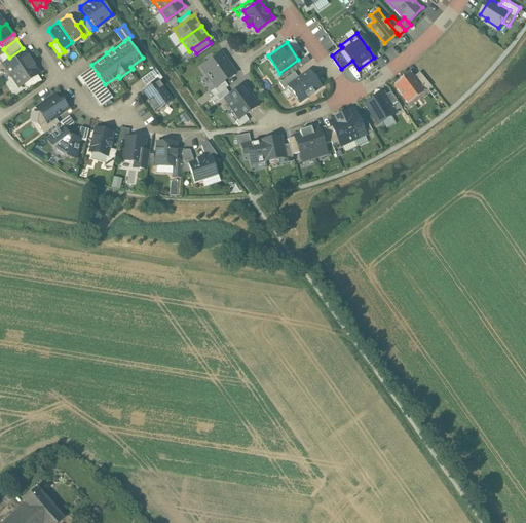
[(373,44),(368,48),(374,58),(379,53),(373,44)]
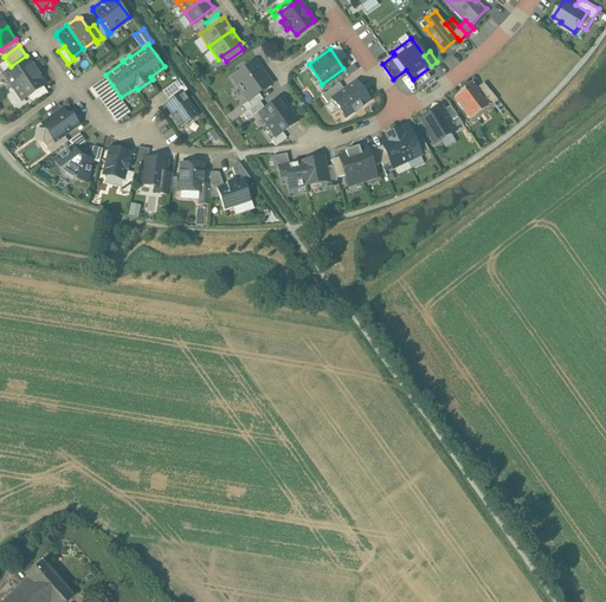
[(343,65),(352,60),(347,53),(340,58),(343,65)]
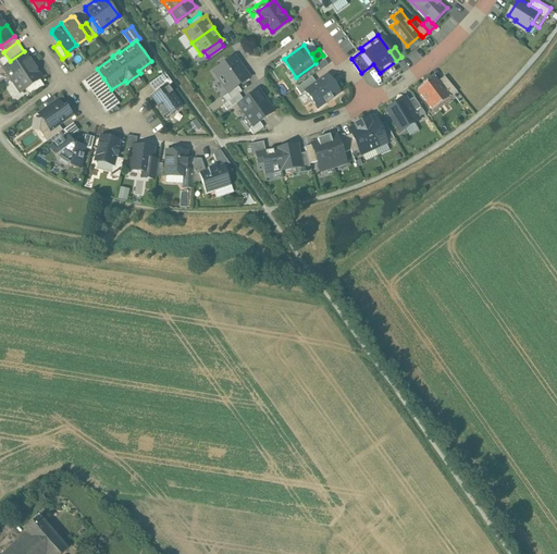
[(10,61),(3,65),(11,77),(33,62),(25,51),(10,61)]
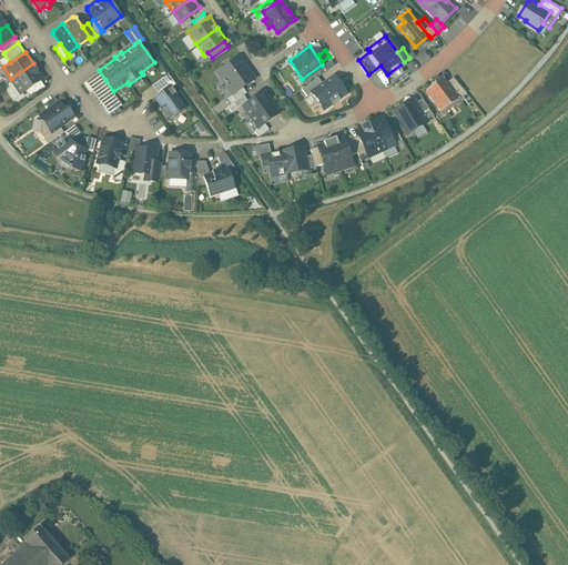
[(254,77),(240,54),(217,71),(233,92),(242,86),(254,77)]
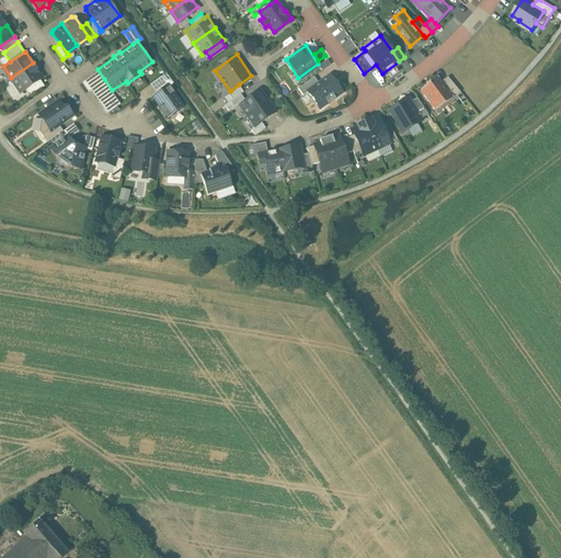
[(319,61),(322,67),(331,61),(328,56),(319,61)]
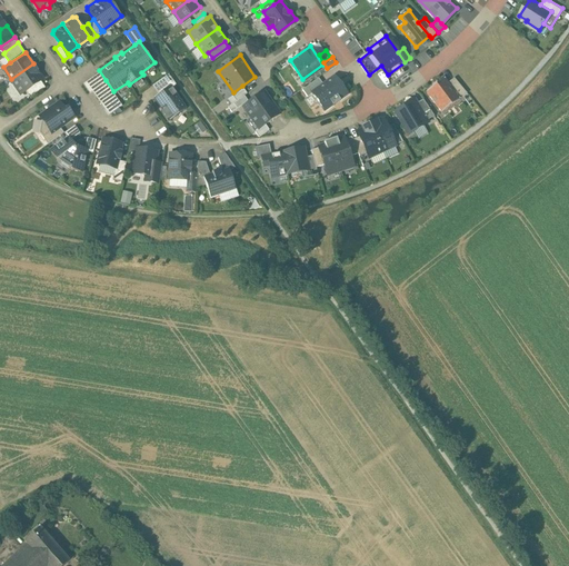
[(33,63),(11,79),(20,92),(26,89),(40,79),(42,77),(33,63)]
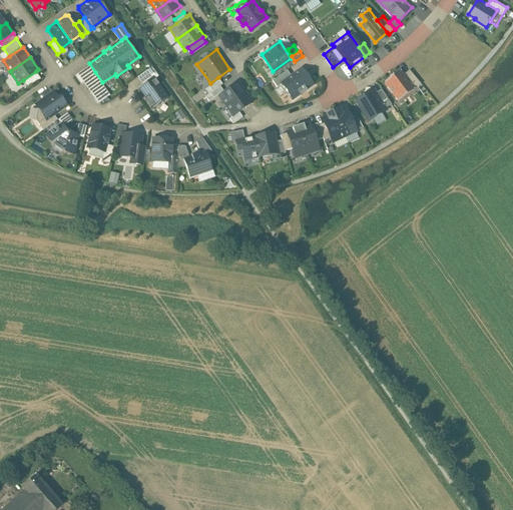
[(89,63),(75,73),(81,82),(83,80),(91,75),(95,72),(89,63)]
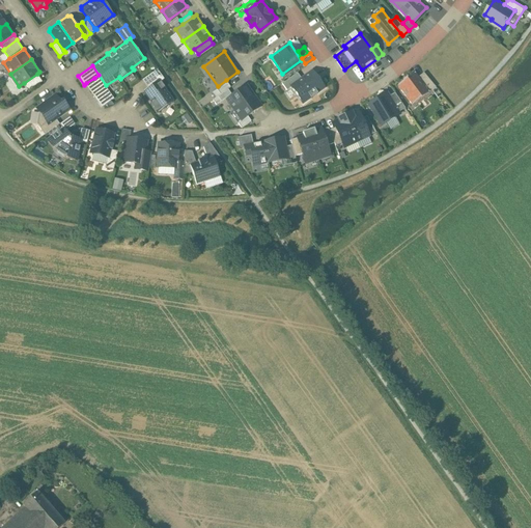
[(157,66),(151,71),(158,79),(159,78),(160,80),(165,77),(157,66)]
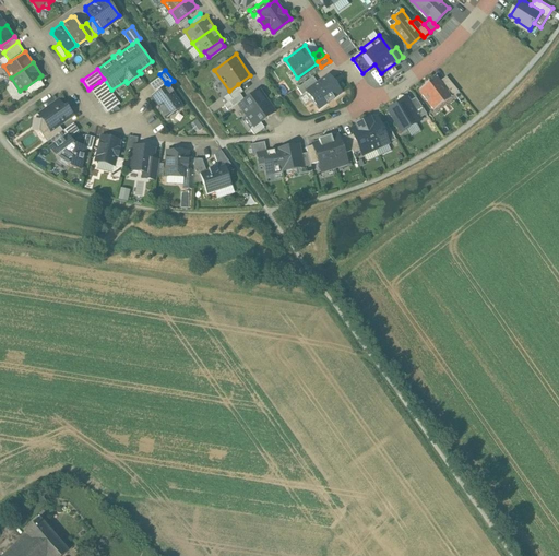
[(307,90),(319,106),(326,101),(328,102),(334,96),(333,95),(342,90),(329,72),(318,81),(306,89),(307,90)]
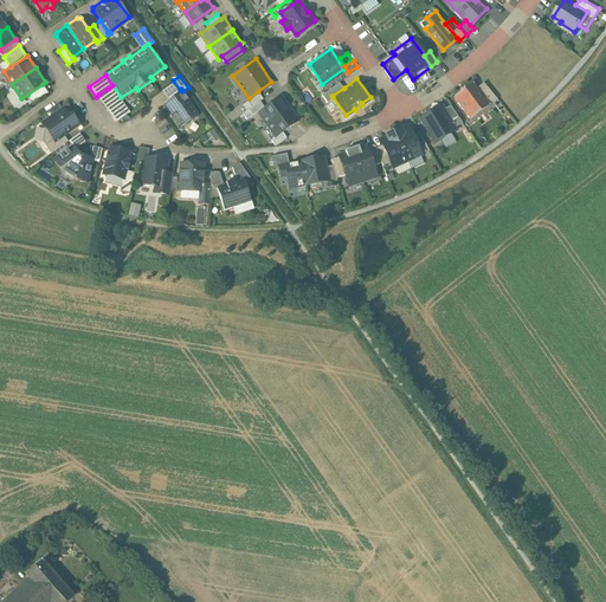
[(173,81),(162,89),(168,98),(180,90),(173,81)]
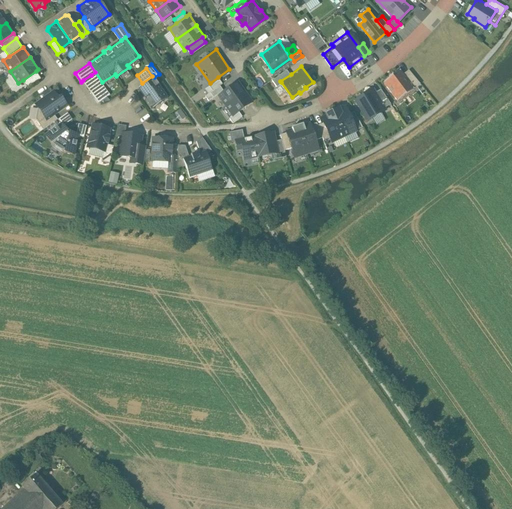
[(280,81),(291,74),(286,68),(272,78),(276,85),(281,82),(280,81)]
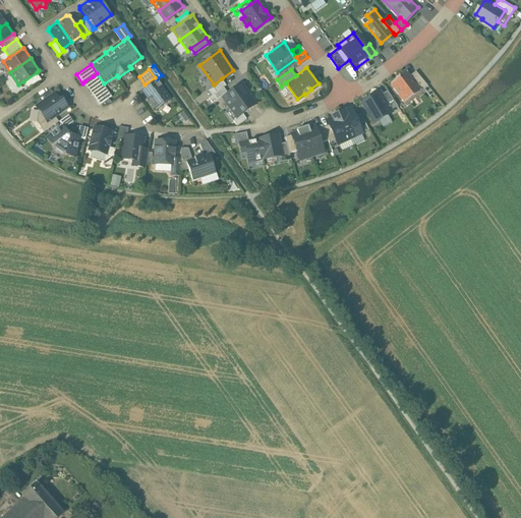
[(410,73),(406,69),(390,81),(404,101),(420,89),(410,73)]
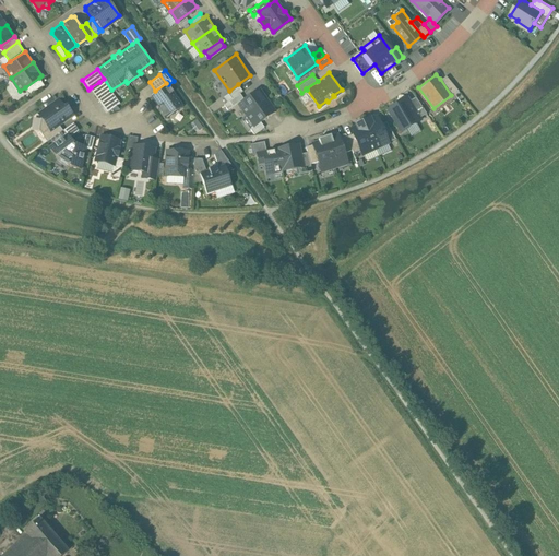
[(445,74),(440,79),(451,95),(459,90),(445,74)]
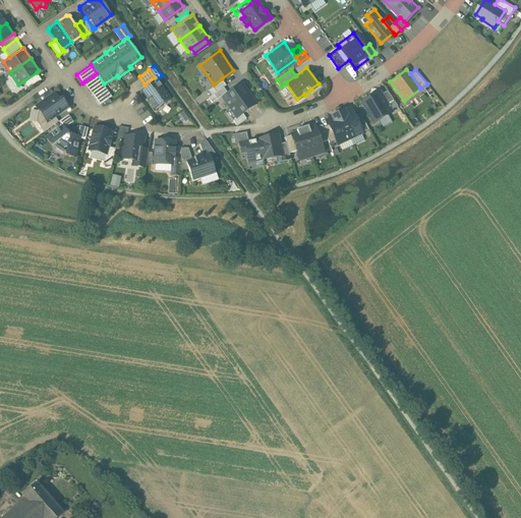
[(37,72),(23,81),(27,88),(41,78),(37,72)]
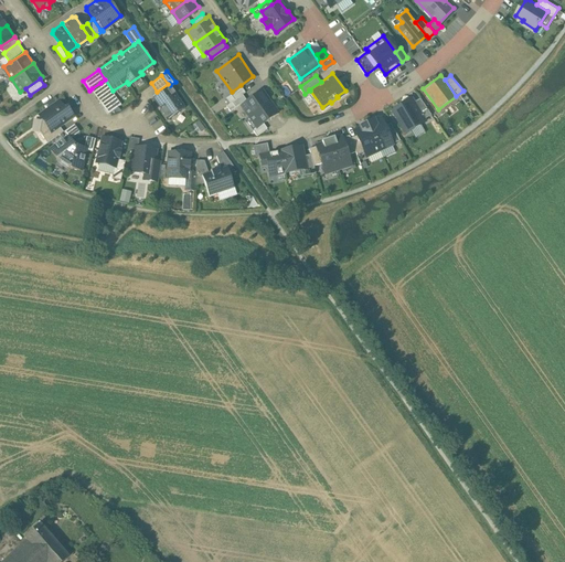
[(113,91),(105,80),(100,83),(113,101),(117,97),(113,91)]
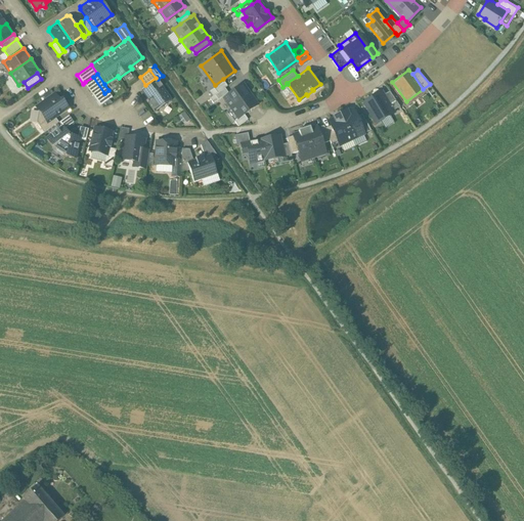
[(93,77),(85,82),(96,99),(104,93),(93,77)]
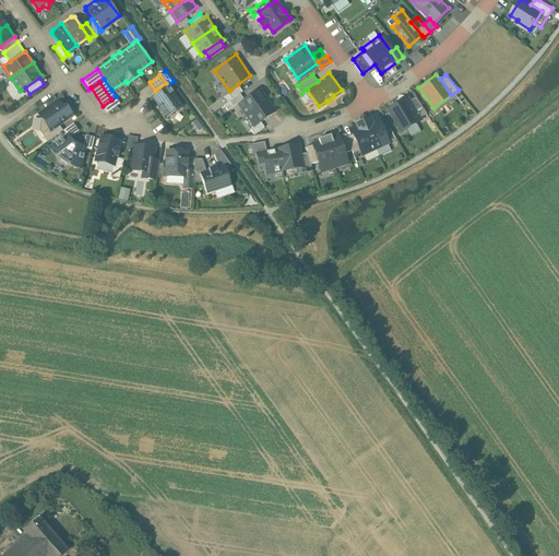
[(168,84),(167,82),(166,83),(155,91),(151,94),(161,107),(165,114),(167,116),(182,105),(168,84)]
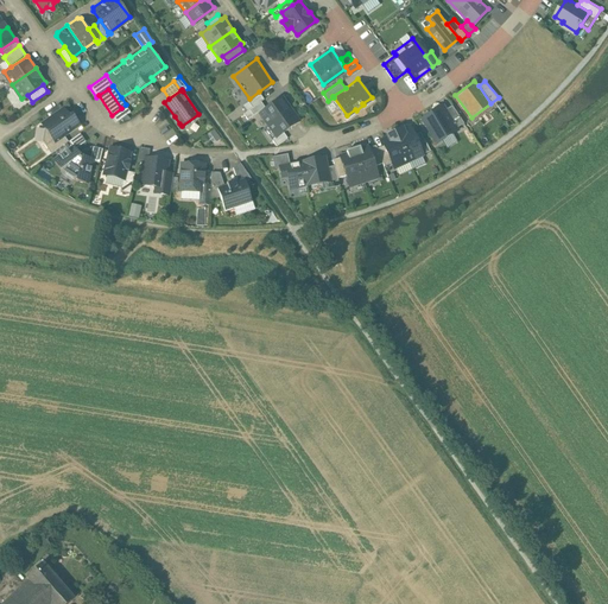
[(264,97),(259,91),(249,99),(242,105),(246,110),(261,100),(264,97)]
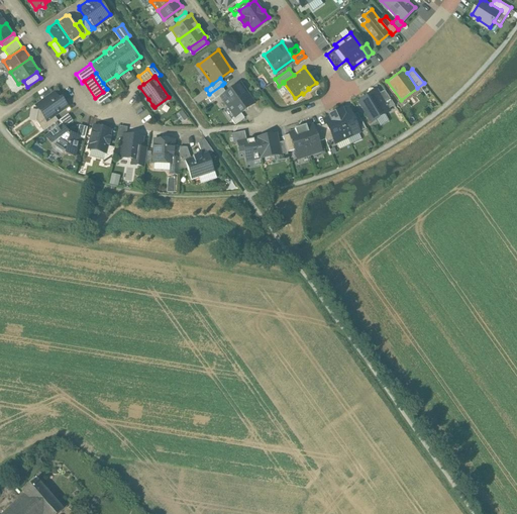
[(228,105),(247,91),(239,81),(220,95),(228,105)]
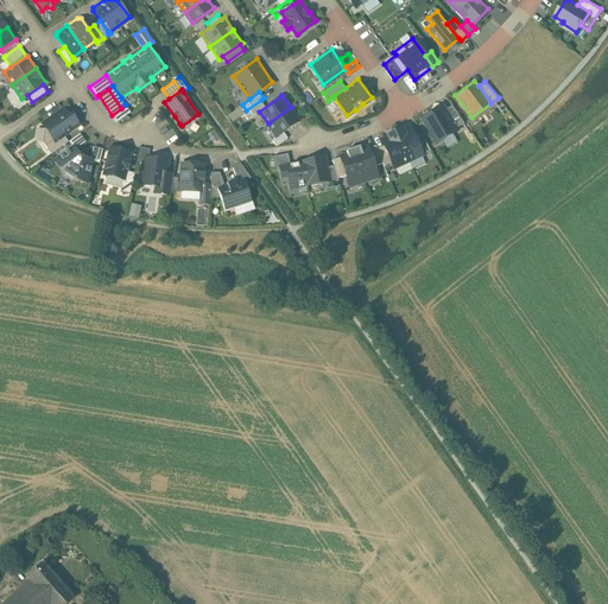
[(265,105),(261,100),(246,110),(244,112),(247,118),(265,105)]
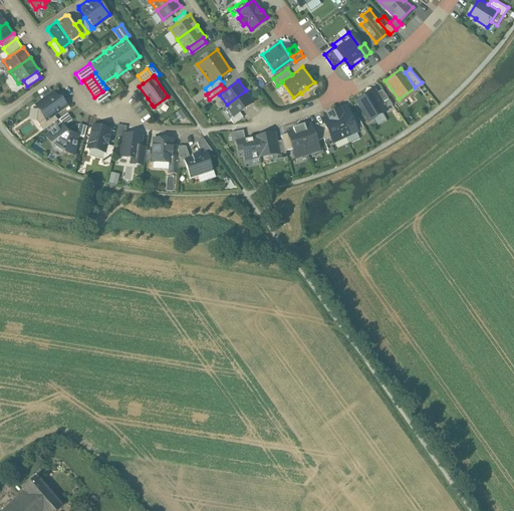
[(381,87),(375,91),(386,106),(392,102),(381,87)]
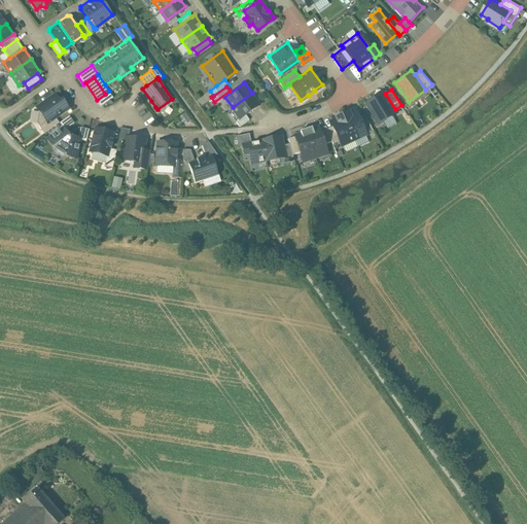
[(105,94),(97,100),(100,104),(113,96),(109,91),(105,94)]
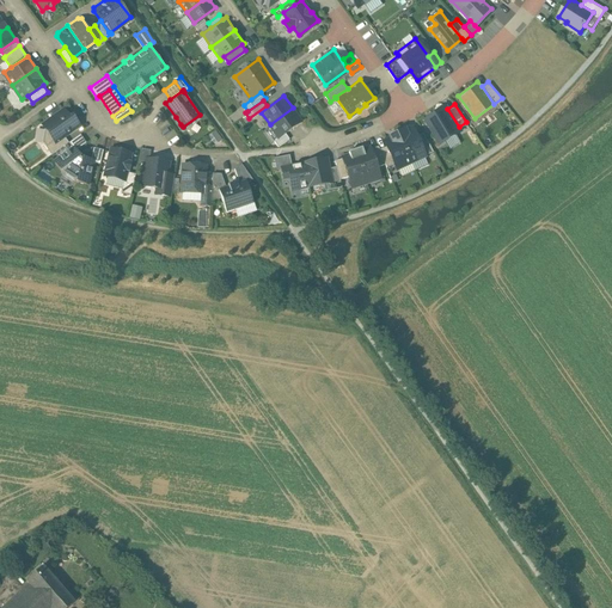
[(447,109),(446,105),(424,117),(440,142),(460,129),(459,127),(447,109)]
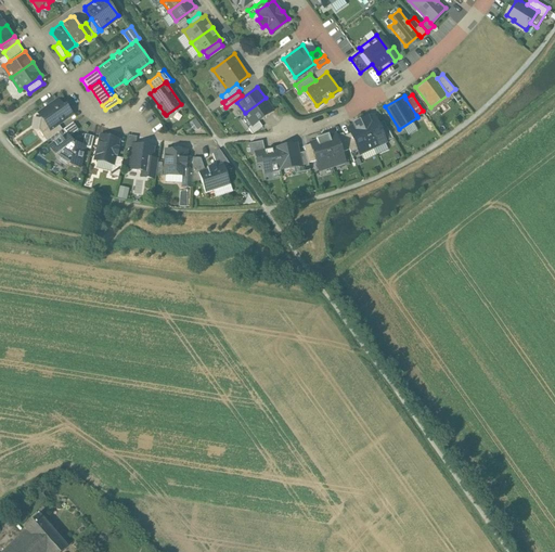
[(57,98),(39,111),(40,114),(39,122),(47,123),(48,125),(50,127),(57,122),(72,113),(65,104),(63,106),(57,98)]
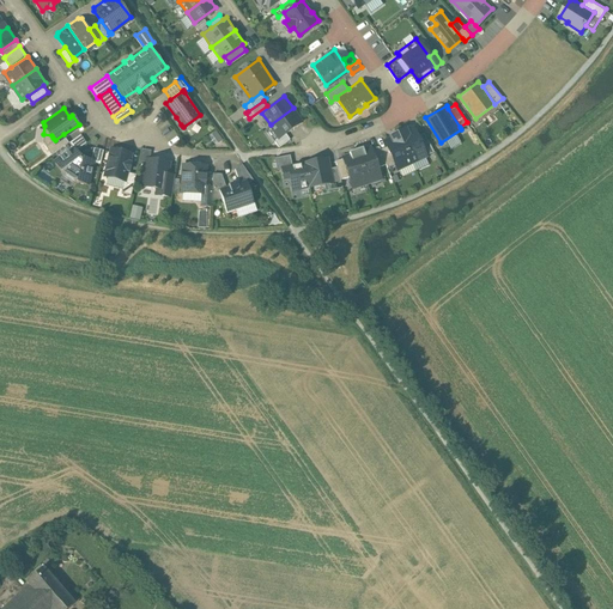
[(302,120),(293,108),(271,125),(279,136),(285,132),(302,120)]
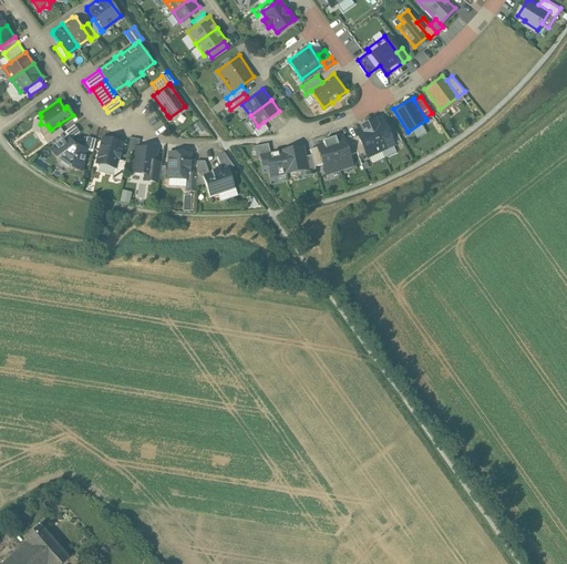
[(381,149),(394,143),(385,124),(382,116),(375,120),(375,118),(368,121),(381,149)]
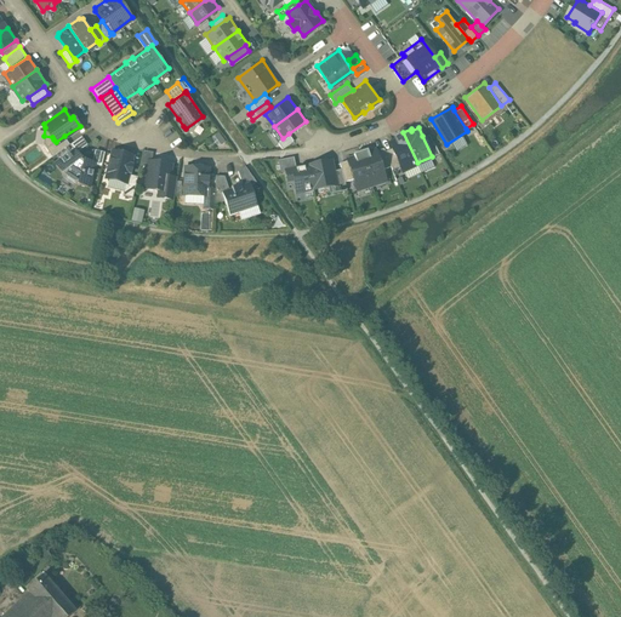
[(389,141),(392,147),(400,164),(403,170),(417,163),(403,132),(396,136),(396,138),(389,141)]
